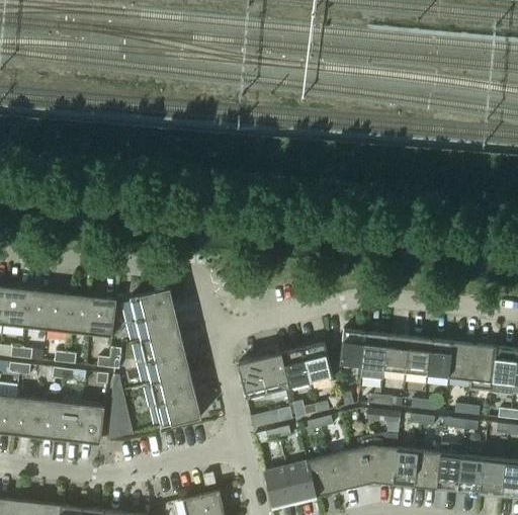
[(3,326),(24,328),(28,290),(7,288),(3,326)]
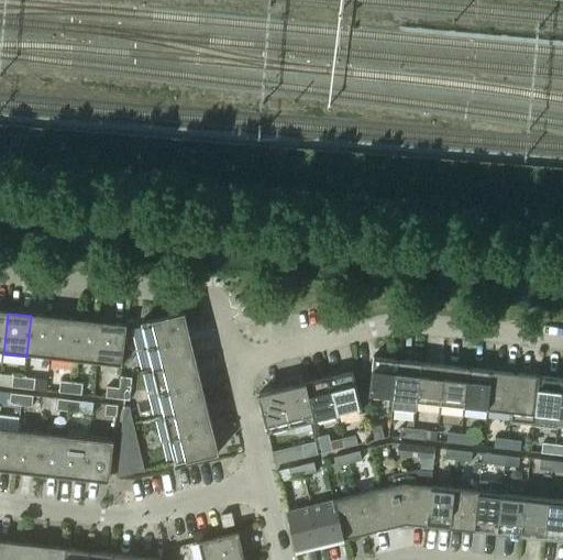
[(141,325),(152,372),(196,361),(185,314),(141,325)]
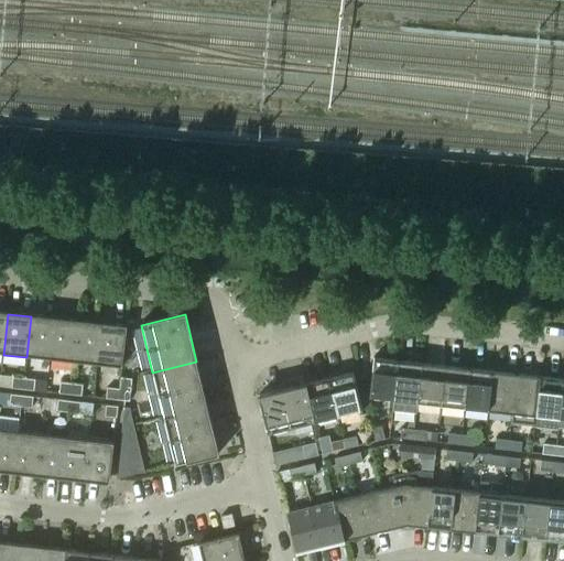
[(26,357),(50,360),(55,319),(31,316),(26,357)]
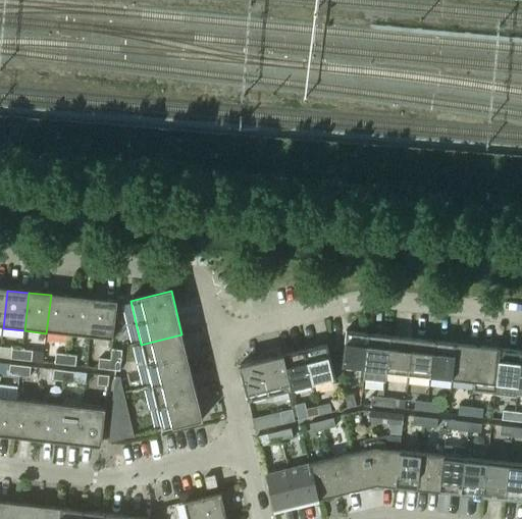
[(46,333),(68,335),(72,298),(51,295),(46,333)]
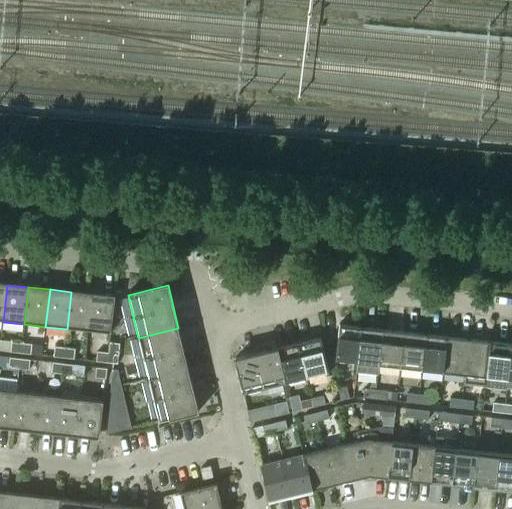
[(67,329),(88,331),(93,294),(71,292),(67,329)]
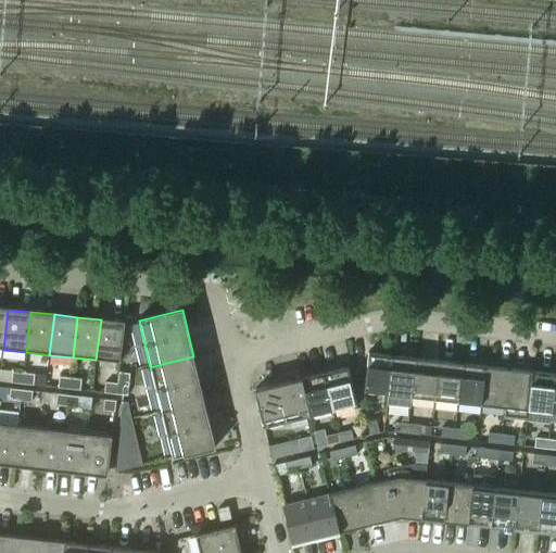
[(101,319),(96,360),(121,363),(125,323),(101,319)]
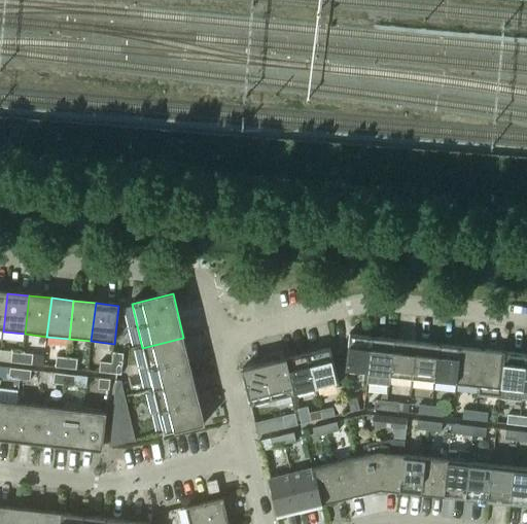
[(345,373),(367,375),(372,339),(349,336),(345,373)]
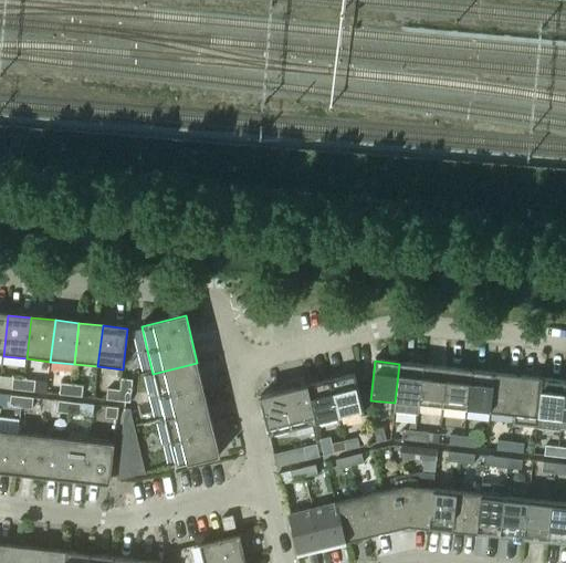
[(153,374),(165,420),(208,409),(197,363),(153,374)]
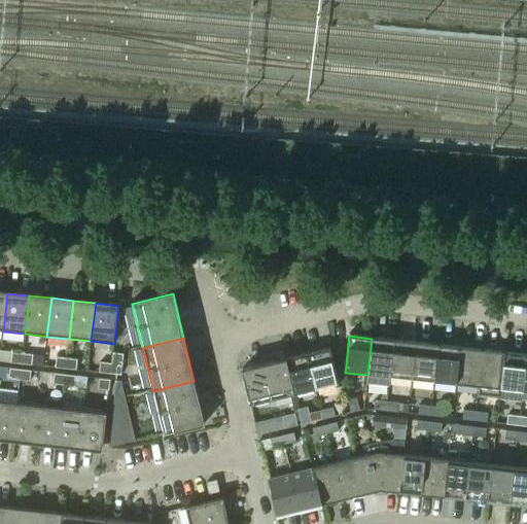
[(388,388),(390,378),(394,341),(372,339),(367,375),(366,385),(388,388)]
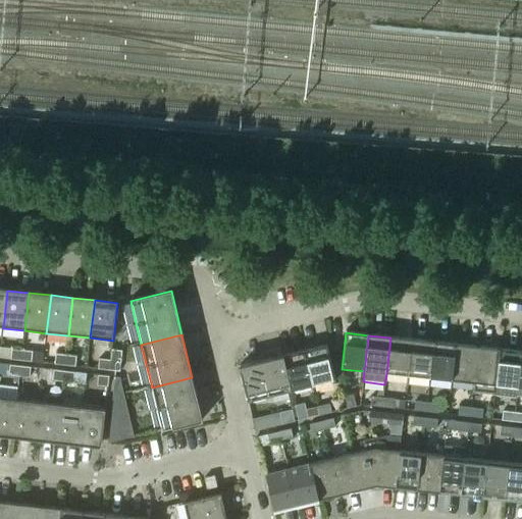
[(386,374),(408,376),(412,340),(390,338),(386,374)]
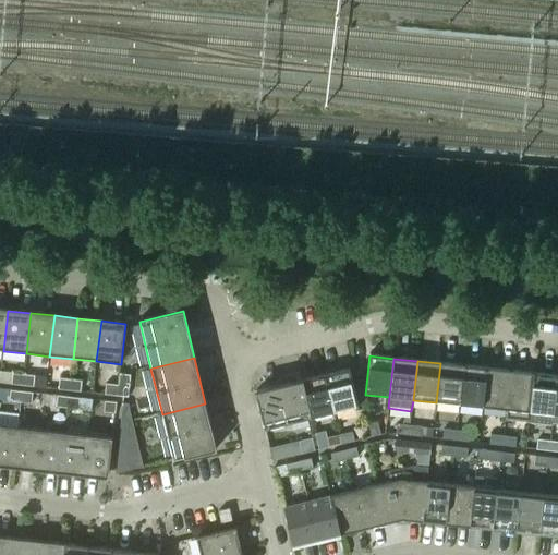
[(436,402),(460,405),(464,366),(440,363),(436,402)]
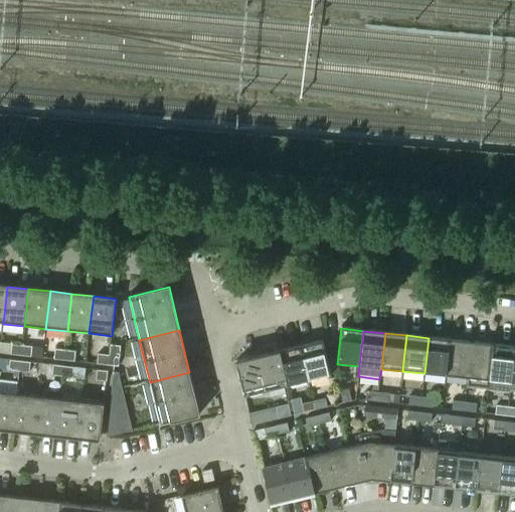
[(424,373),(446,376),(450,340),(428,338),(424,373)]
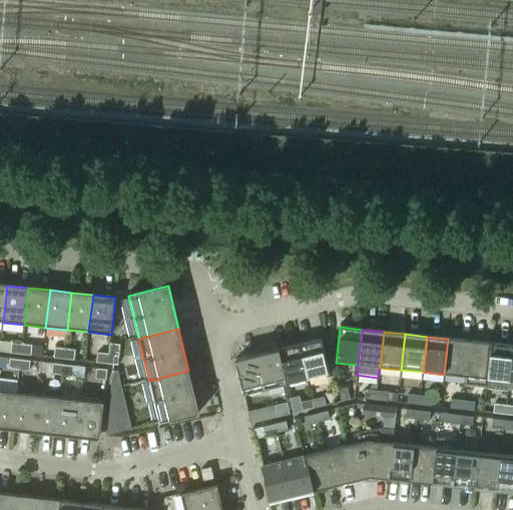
[(444,375),(465,377),(469,342),(448,339),(444,375)]
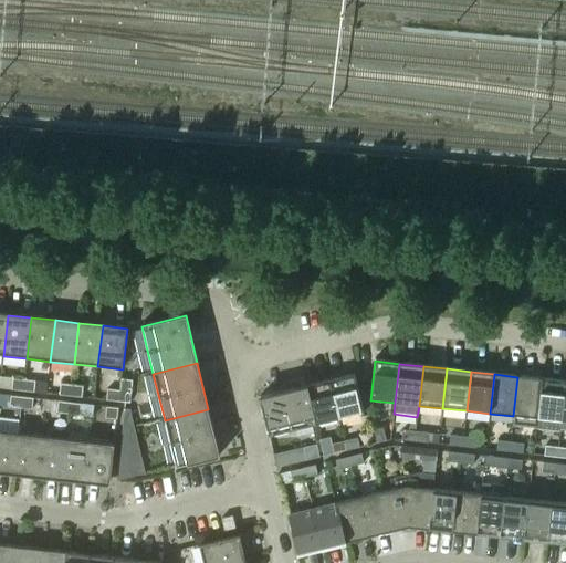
[(354,375),(329,382),(339,420),(364,414),(354,375)]
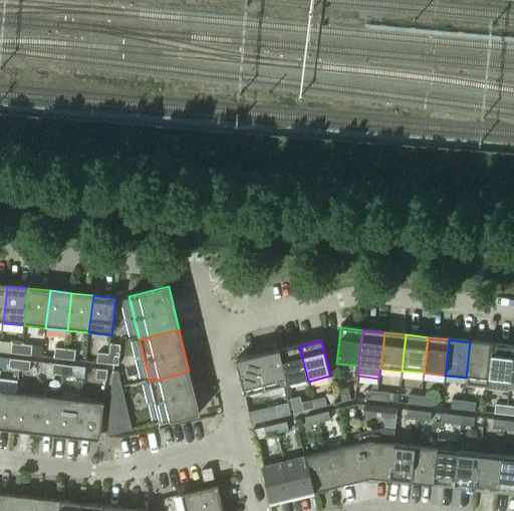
[(487,391),(488,380),(492,344),(470,342),(466,377),(465,388),(487,391)]
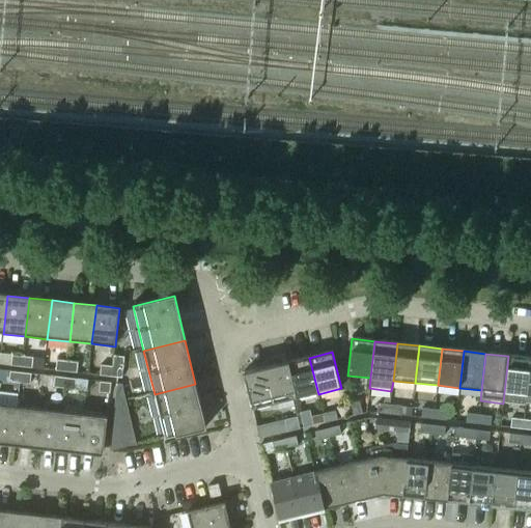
[(525,406),(526,404),(527,395),(530,358),(508,356),(504,393),(503,404),(525,406)]
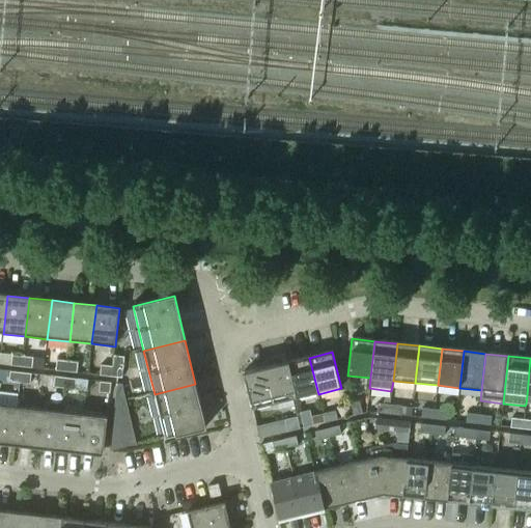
[(10,367),(21,368),(23,358),(11,357),(10,367)]
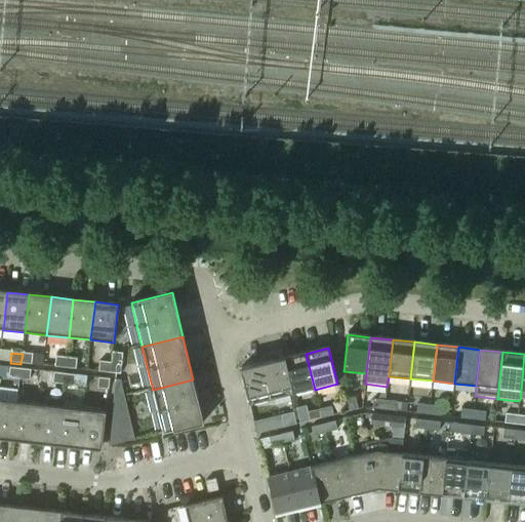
[(112,353),(111,363),(121,365),(123,354),(112,353)]
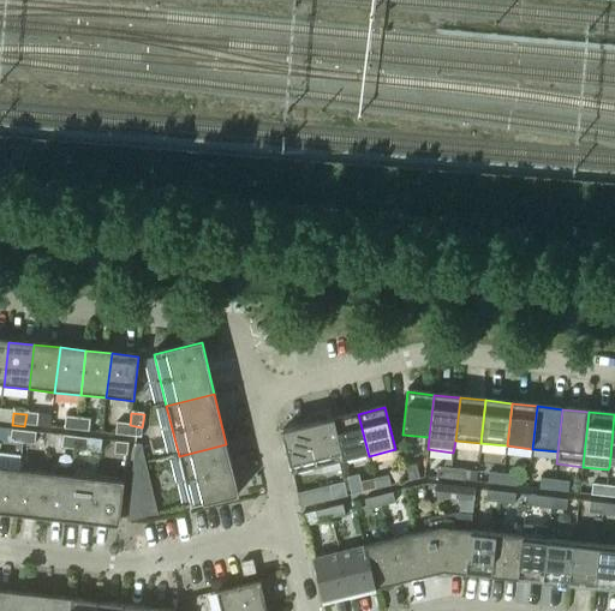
[(27,414),(24,426),(37,427),(39,415),(27,414)]
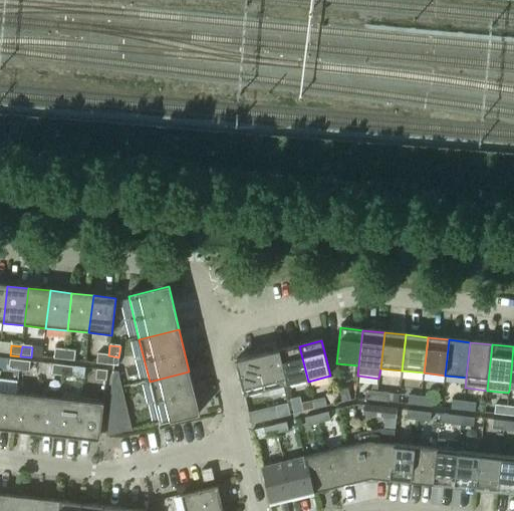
[(299,346),(278,351),(287,387),(308,381),(299,346)]
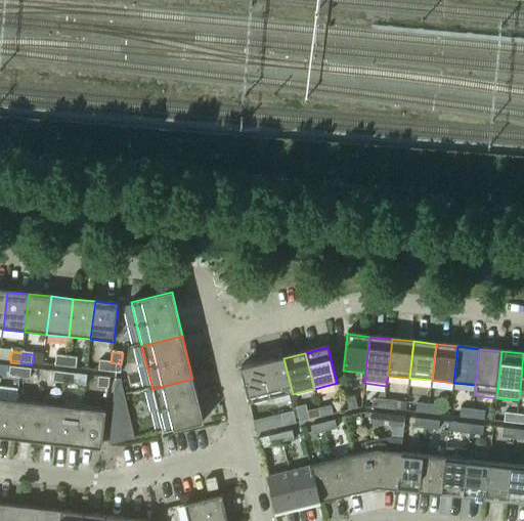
[(54,367),(64,368),(66,358),(55,356),(54,367)]
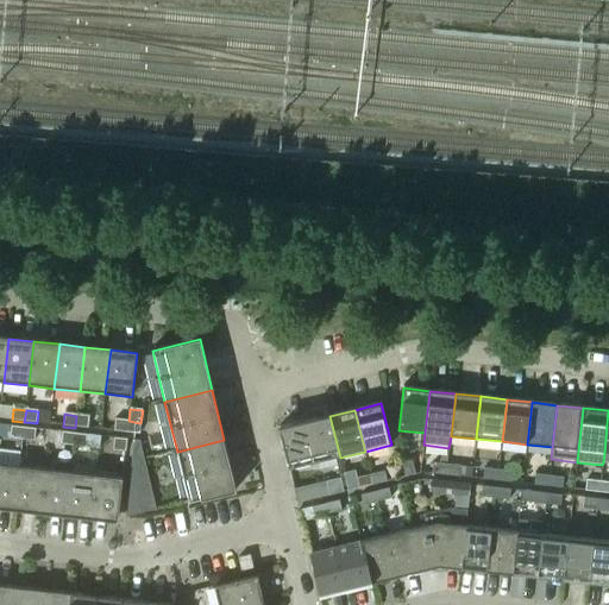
[(76,416),(75,428),(88,429),(89,417),(76,416)]
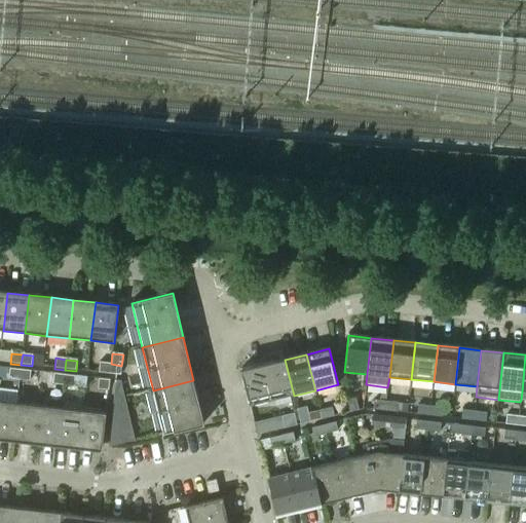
[(285,360),(263,365),(272,401),(294,396),(285,360)]
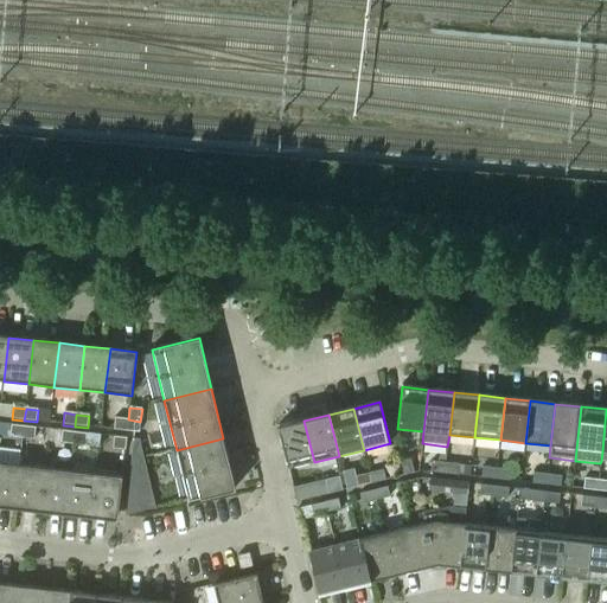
[(114,430),(127,432),(128,419),(115,418),(114,430)]
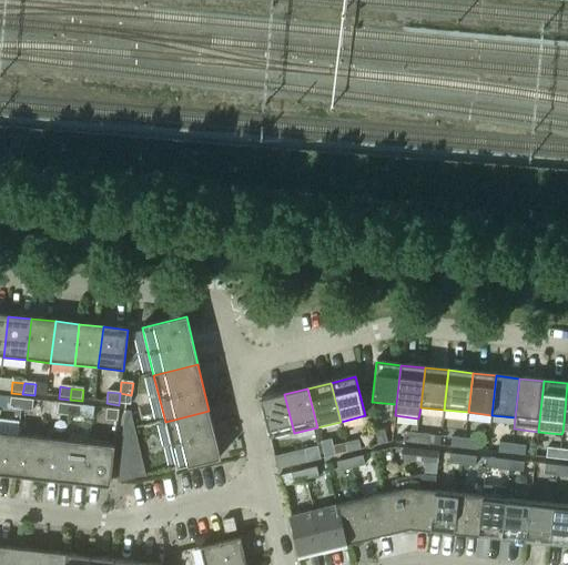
[(131,395),(120,393),(119,405),(130,406),(131,395)]
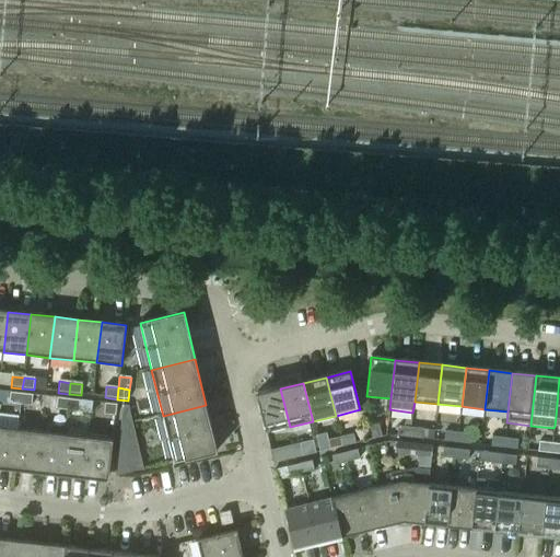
[(290,427),(280,389),(256,394),(266,432),(290,427)]
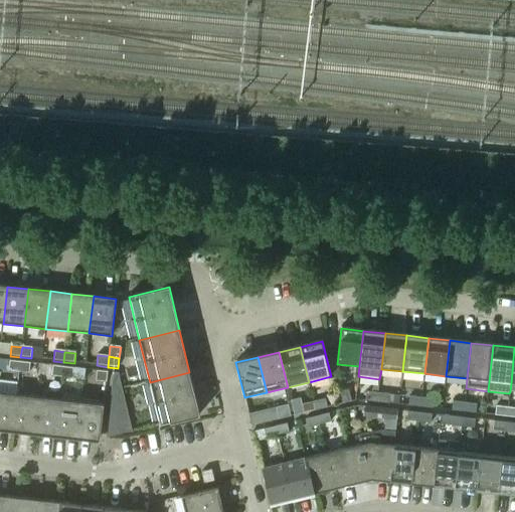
[(9,372),(19,373),(20,363),(10,362),(9,372)]
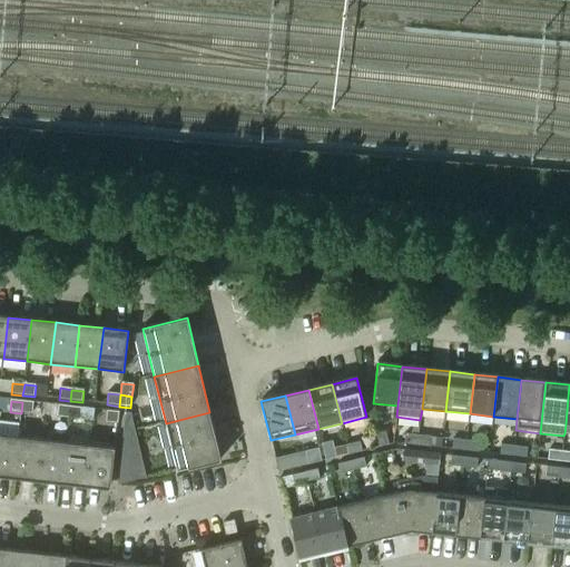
[(22,402),(21,413),(32,414),(33,403),(22,402)]
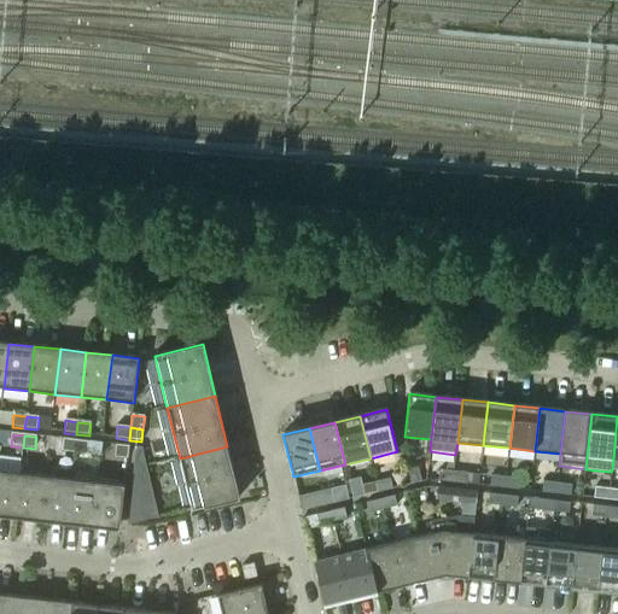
[(63,451),(75,454),(76,442),(64,439),(63,451)]
